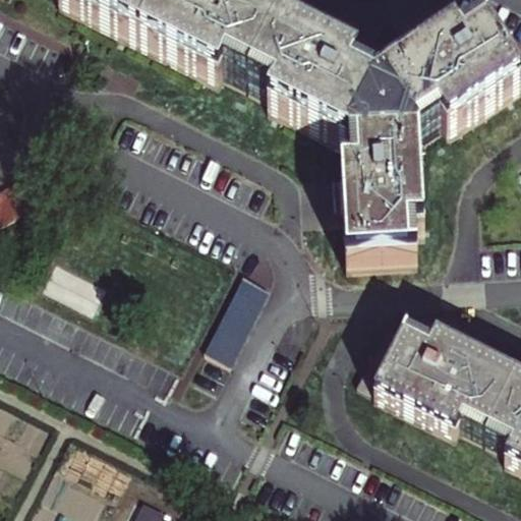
[(61,14),(218,93),(222,87),(273,112),(269,119),(349,159),(381,98),(353,83),(356,76),(329,62),(231,13),(205,0),(198,0),(196,4),(188,0),(51,0),(65,7),(61,14)]
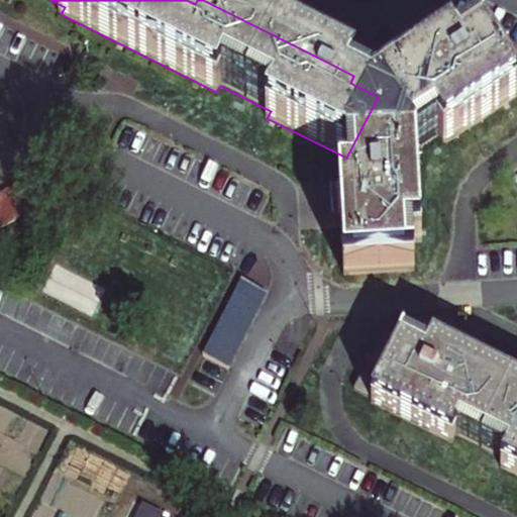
[(203,0),(229,13),(232,6),(220,0),(203,0)]
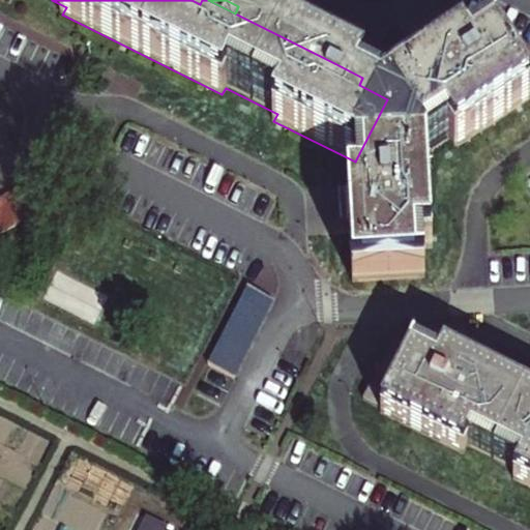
[(452,143),(455,149),(529,101),(529,97),(492,40),(468,56),(464,49),(434,68),(387,99),(427,158),(452,143)]
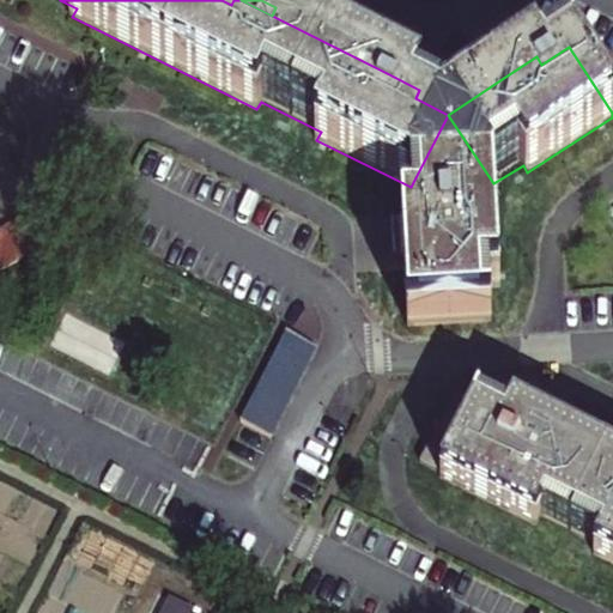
[(496,70),(502,79),(536,56),(530,48),(496,70)]
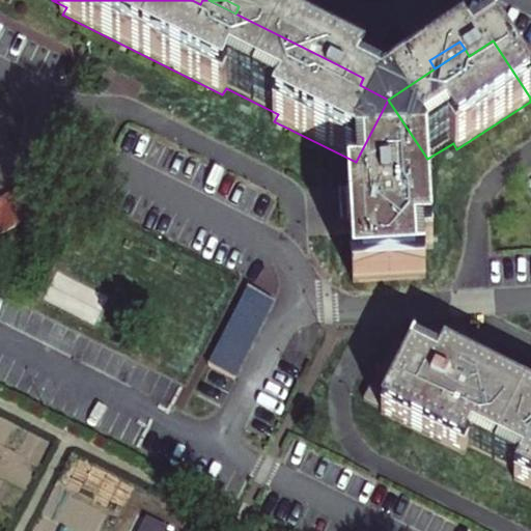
[(367,71),(338,56),(335,63),(363,78),(367,71)]
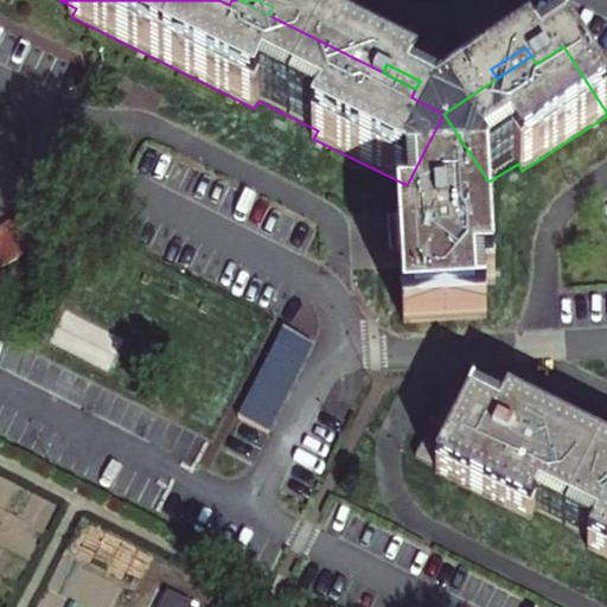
[(406,324),(487,318),(486,286),(496,285),(490,191),(489,181),(407,185),(408,217),(398,218),(401,257),(406,324)]
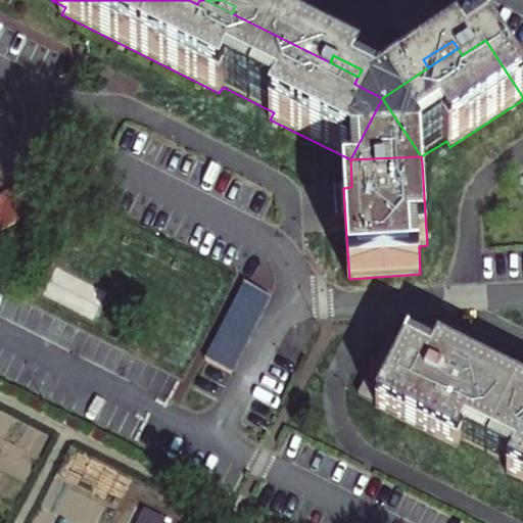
[(335,222),(345,222),(343,188),(334,188),(335,222)]
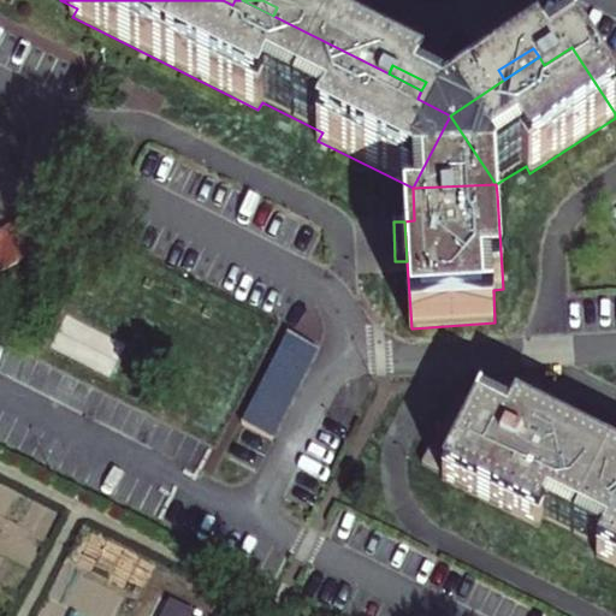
[(0,277),(39,259),(23,225),(0,237),(0,277)]
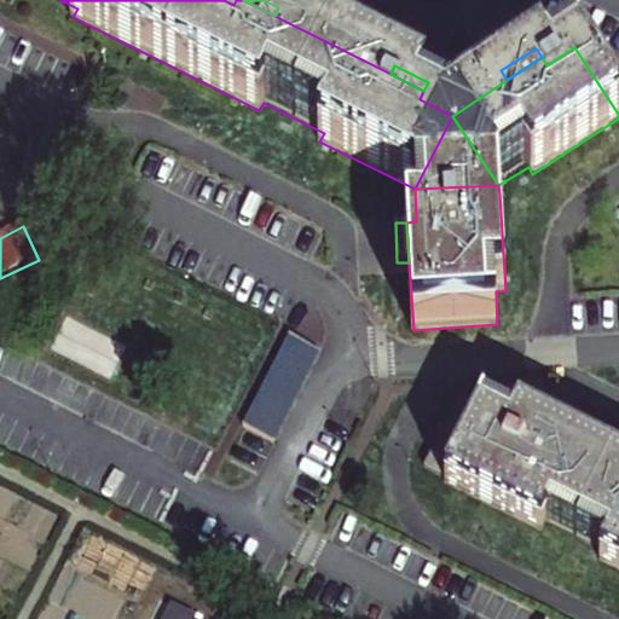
[(293,336),(247,428),(277,444),(323,352),(293,336)]
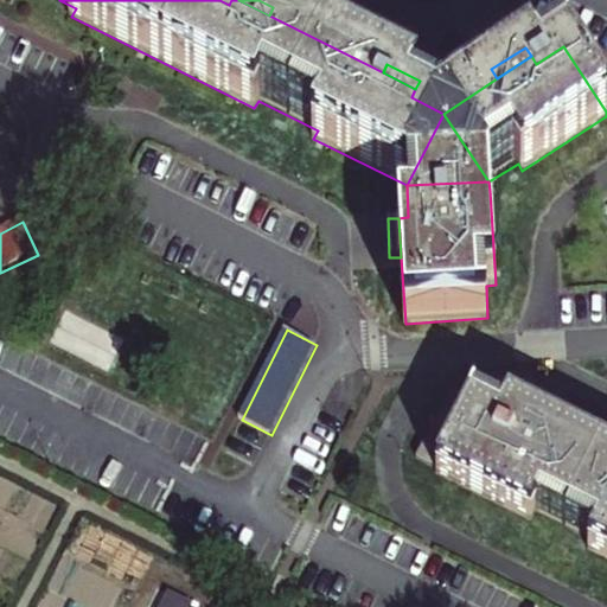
[(589,549),(606,557),(606,457),(544,425),(510,408),(505,417),(473,402),(472,406),(451,395),(419,459),(440,470),(439,473),(532,519),(536,512),(594,542),(589,549)]
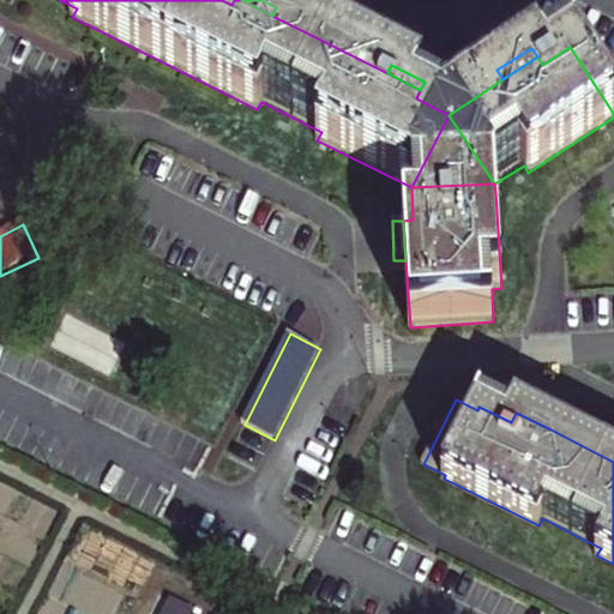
[(521,405),(516,413),(551,429),(554,422),(521,405)]
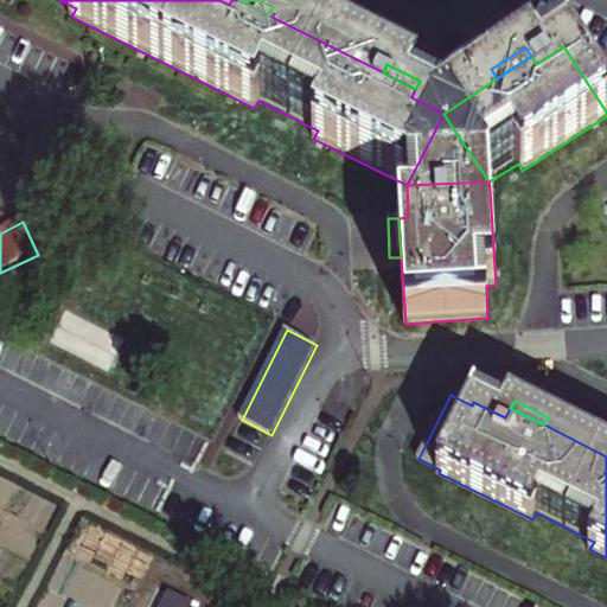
[(191,606),(155,592),(148,606),(191,606)]
